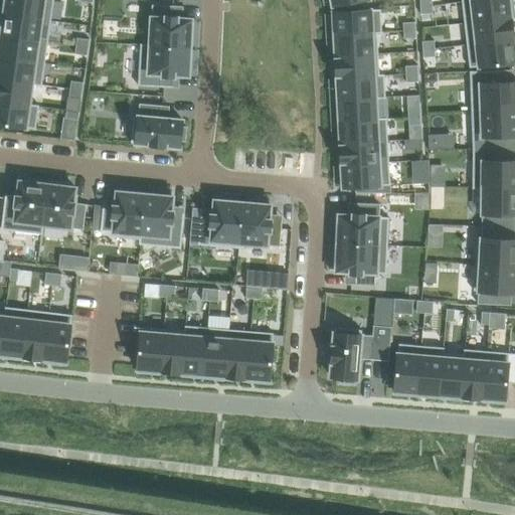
[(2,0),(2,3),(5,4),(4,13),(51,19),(53,0),(2,0)]
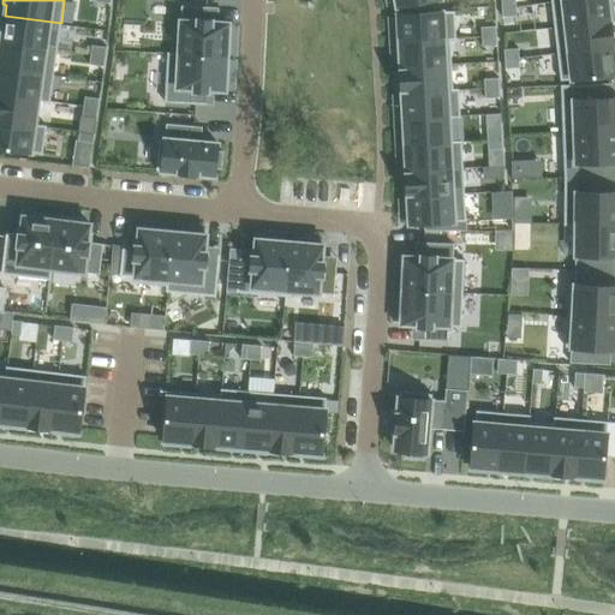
[(607,0),(569,0),(551,3),(554,29),(610,22),(607,0)]
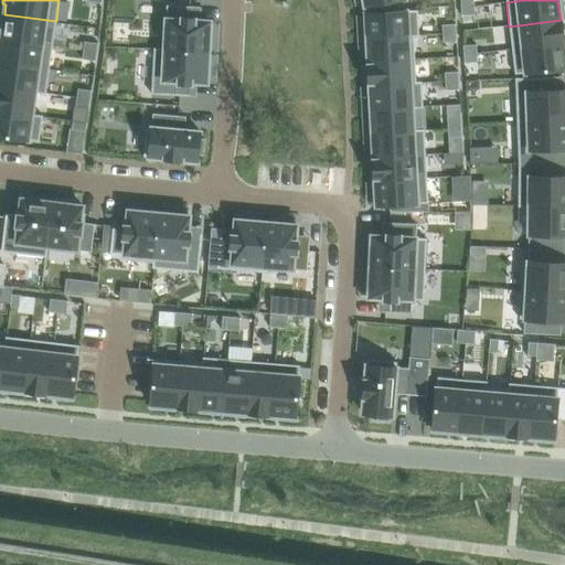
[(164,49),(164,50),(209,52),(211,21),(194,21),(194,19),(194,7),(167,6),(164,49)]
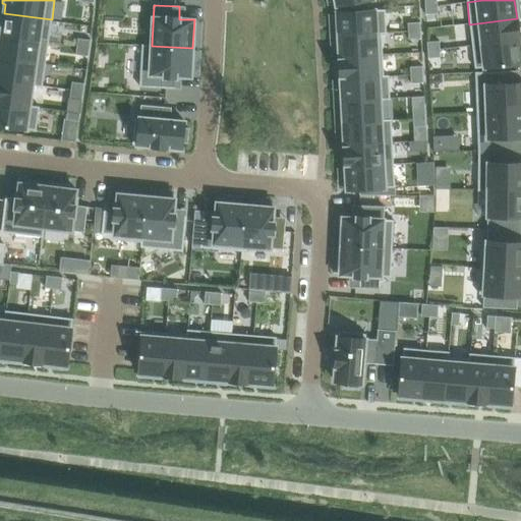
[(438,5),(425,6),(425,14),(438,13),(438,5)]
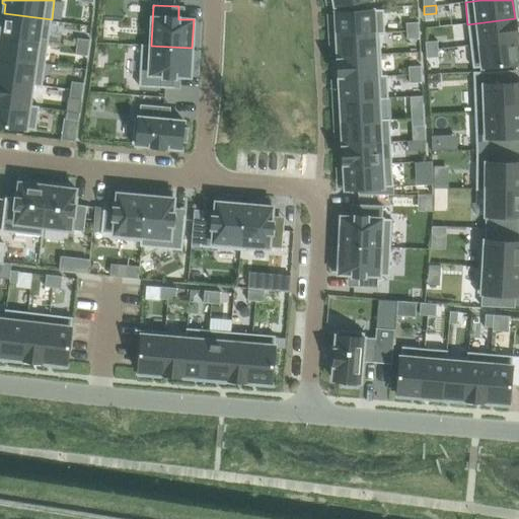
[(338,12),(336,12),(337,33),(380,31),(380,33),(384,33),(383,9),(372,10),(372,9),(338,11),(338,12)]
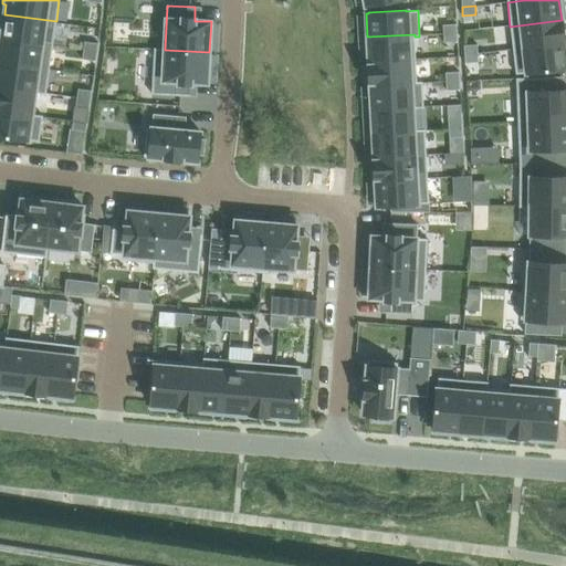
[(4,14),(1,38),(53,45),(56,21),(4,14)]
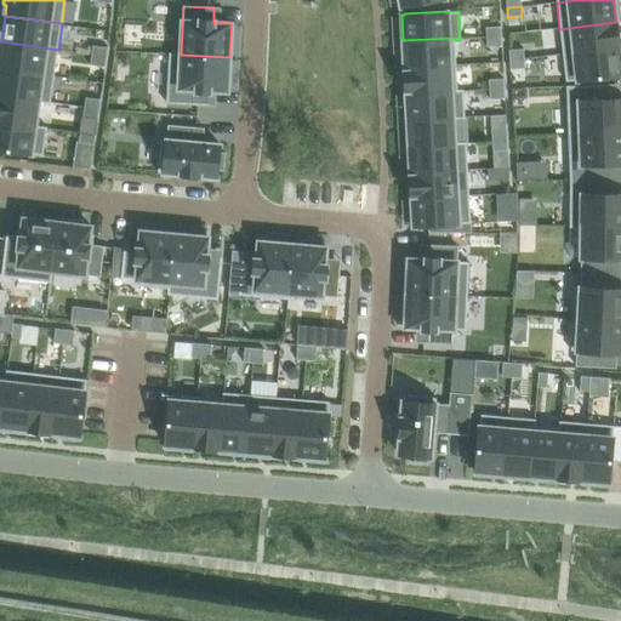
[(616,22),(559,29),(563,55),(620,49),(616,22)]
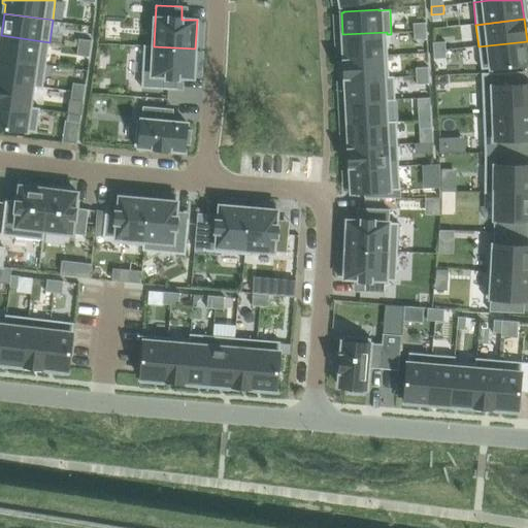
[(426,23),(413,23),(414,31),(426,31),(426,23)]
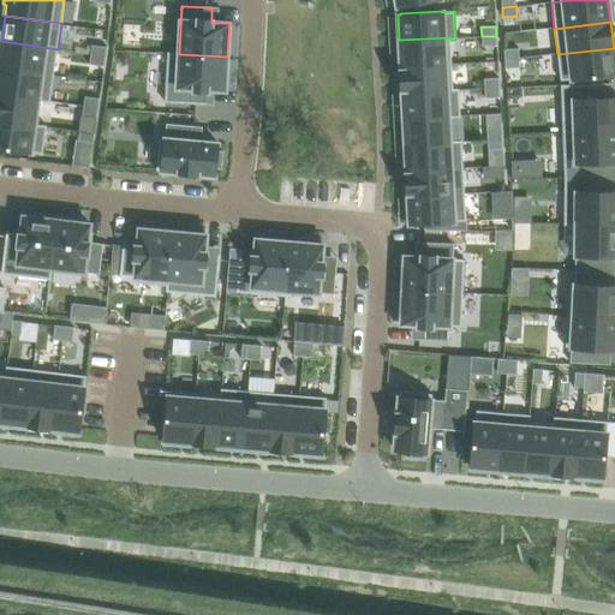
[(496,36),(482,36),(482,47),(497,46),(496,36)]
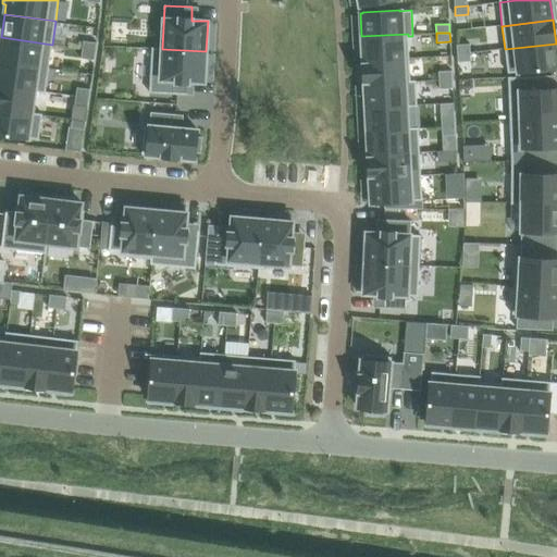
[(408,34),(361,36),(363,60),(409,58),(408,36),(408,34)]
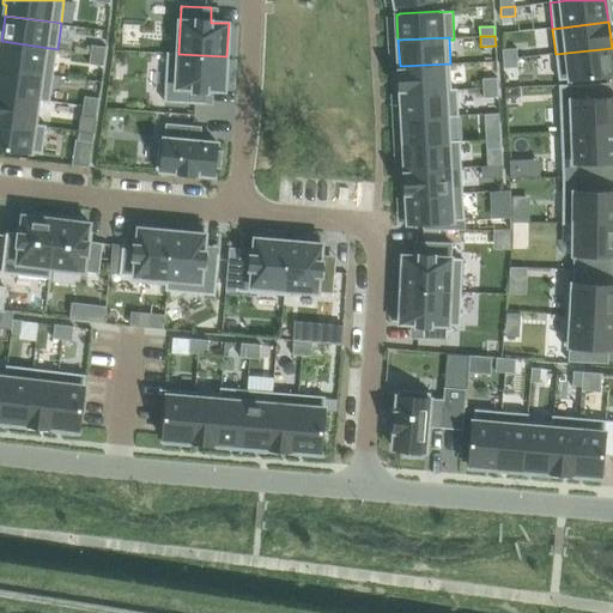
[(1,41),(0,50),(0,67),(54,76),(58,49),(1,41)]
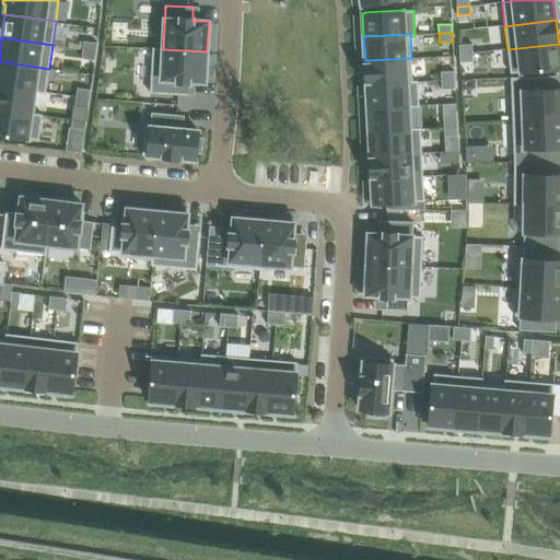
[(84,42),(83,50),(96,51),(97,43),(84,42)]
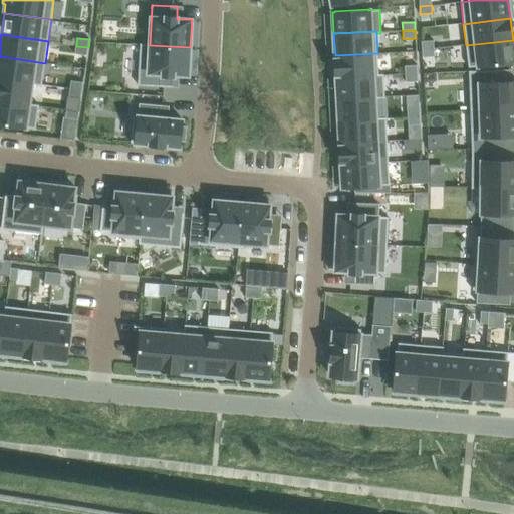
[(434,40),(421,41),(422,49),(434,48),(434,40)]
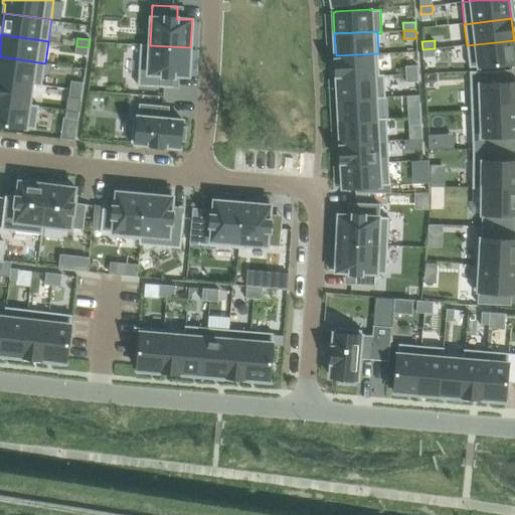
[(514,40),(467,45),(469,67),(514,61),(514,48),(514,49),(514,40)]
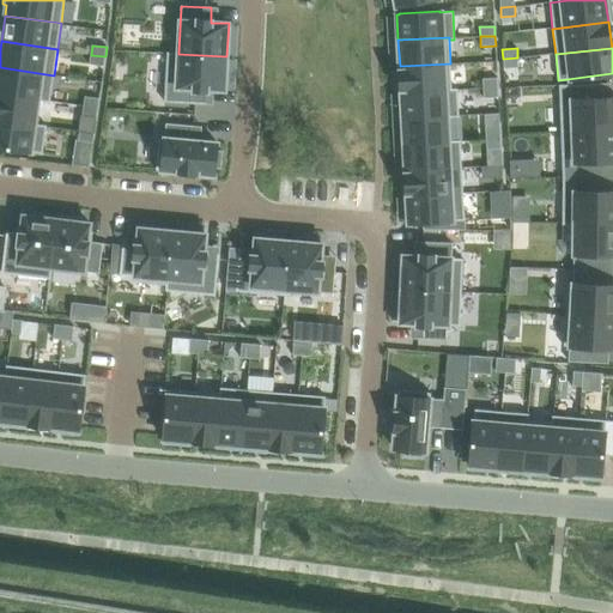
[(168,53),(164,102),(206,104),(206,91),(207,91),(207,89),(225,90),(226,56),(178,54),(178,53),(168,53)]
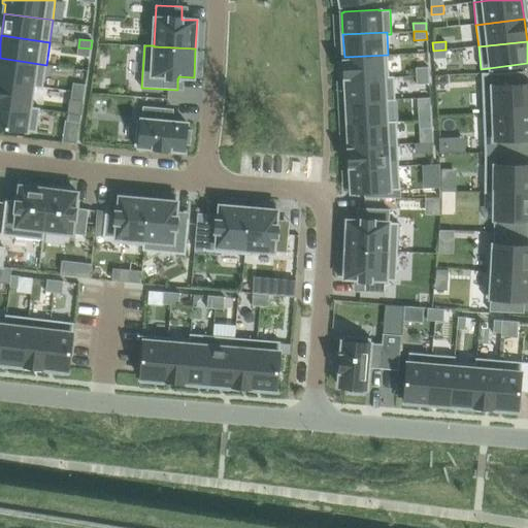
[(78,47),(76,56),(89,57),(91,48),(78,47)]
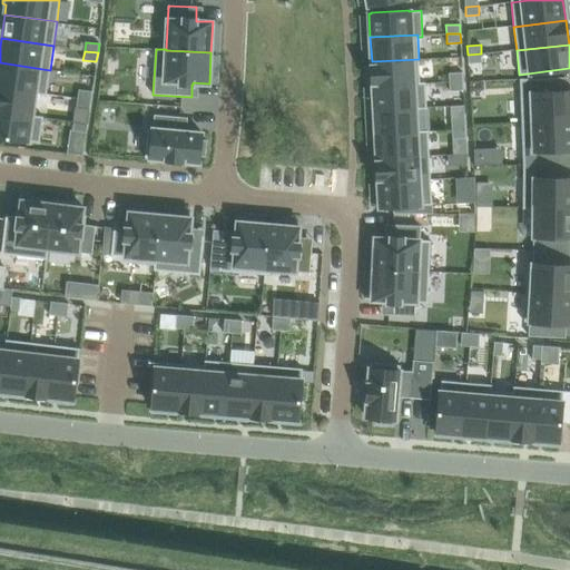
[(481,53),(468,55),(468,64),(481,62),(481,53)]
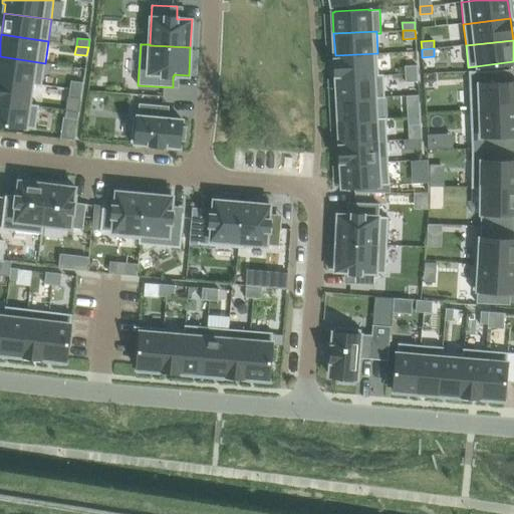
[(377,53),(335,55),(336,77),(378,75),(378,74),(377,53)]
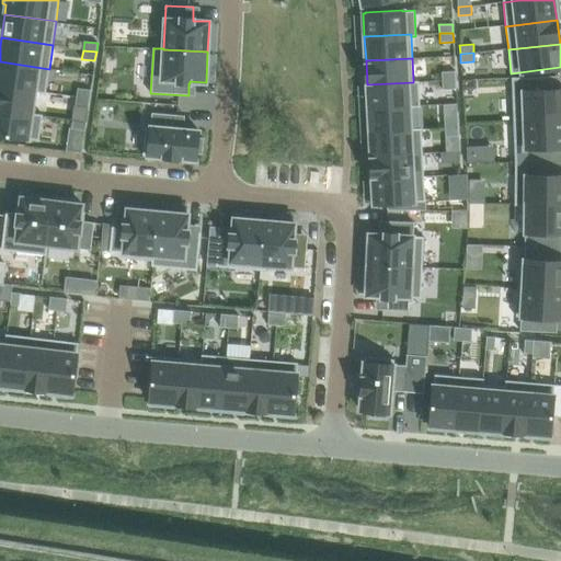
[(0,61),(0,86),(35,91),(35,92),(46,93),(49,69),(0,61)]
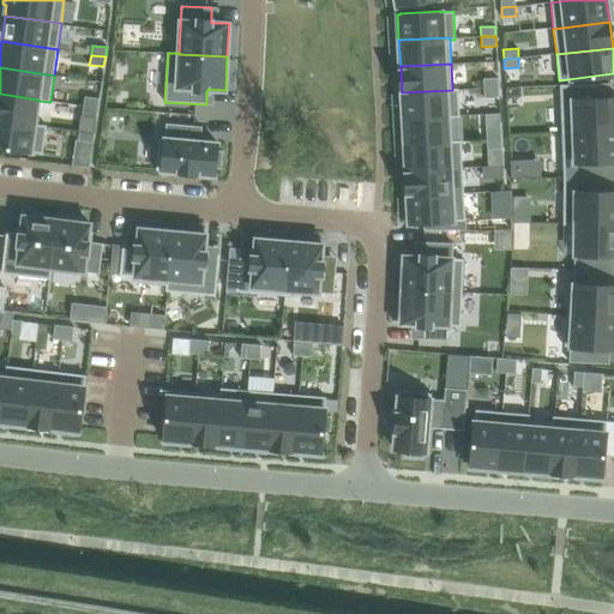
[(498,78),(483,79),(483,89),(498,88),(498,78)]
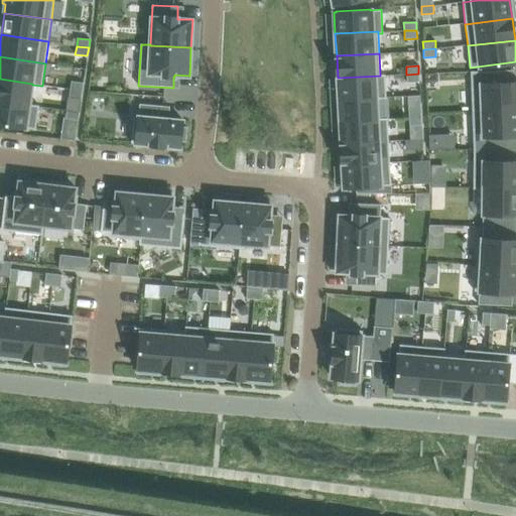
[(504,70),(471,72),(472,111),(515,108),(515,82),(505,83),(504,70)]
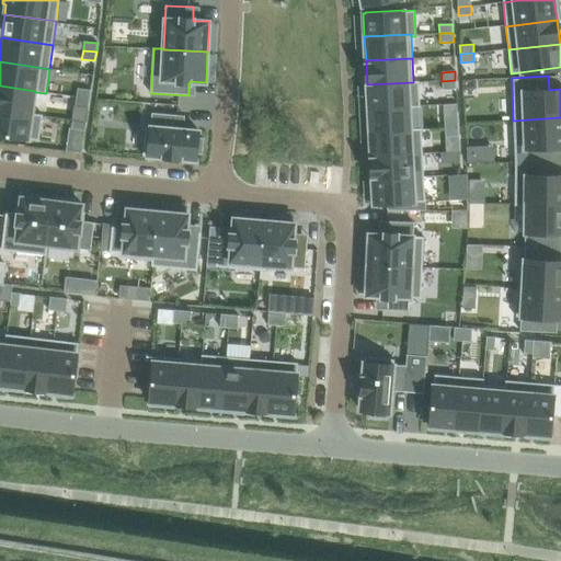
[(455,80),(442,81),(443,90),(456,89),(455,80)]
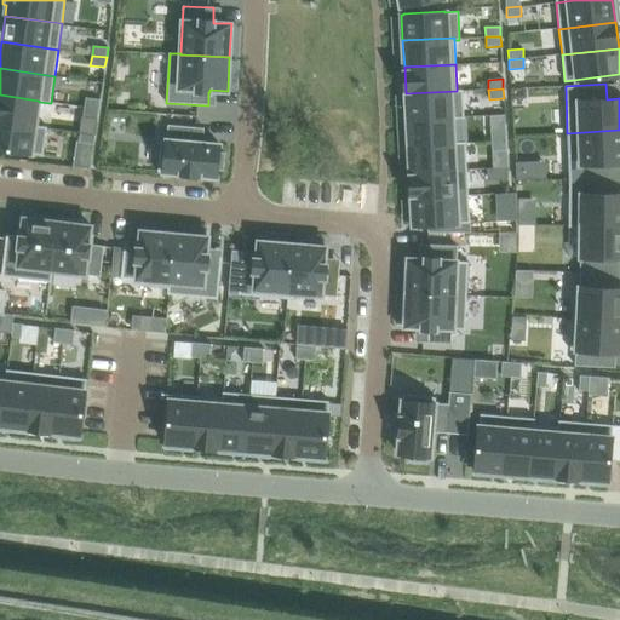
[(457,91),(406,93),(407,120),(452,118),(452,119),(464,118),(463,90),(457,90),(457,91)]
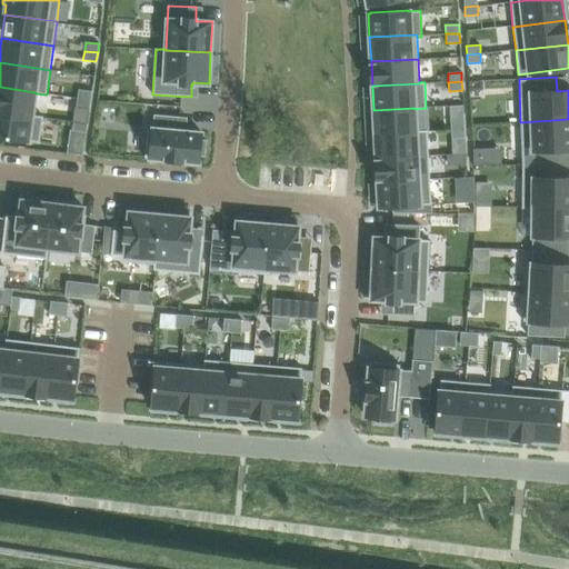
[(0,87),(0,112),(32,117),(32,115),(36,93),(36,92),(0,87)]
